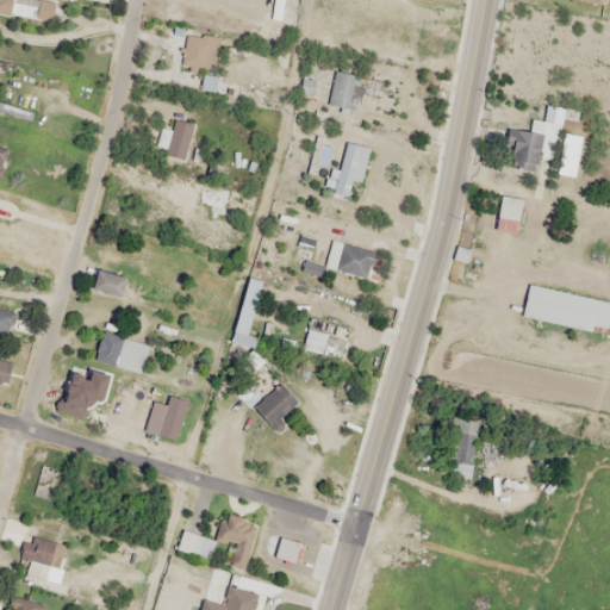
[(0,0),(0,17),(50,17),(50,0),(0,0)]
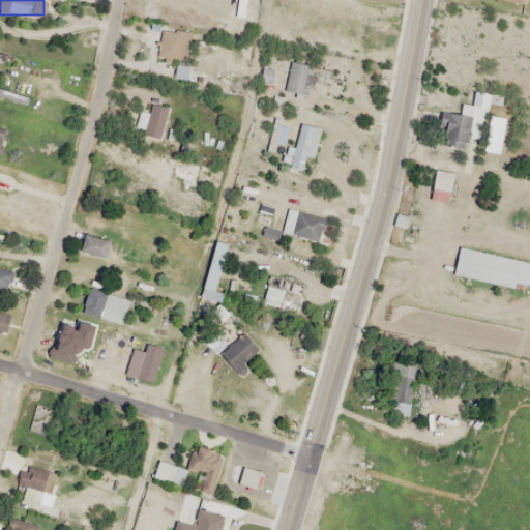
[(246,0),(236,0),(236,18),(246,18),(246,0)]
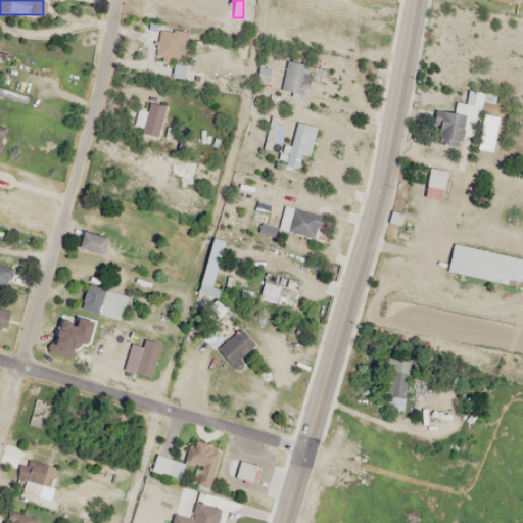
[(306,65),(286,61),(280,90),(301,94),(306,65)]
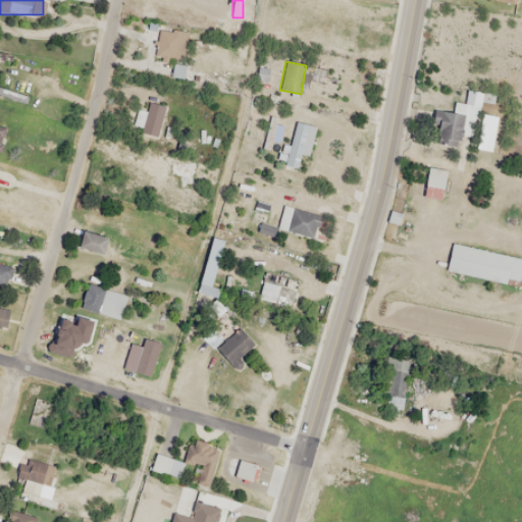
[(480,93),(467,92),(466,104),(479,105),(480,93)]
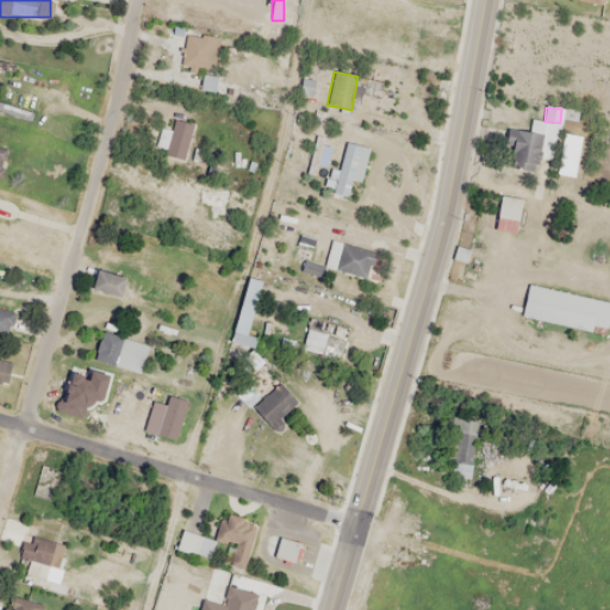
[(185,156),(192,124),(174,119),(172,131),(160,128),(155,150),(185,156)]
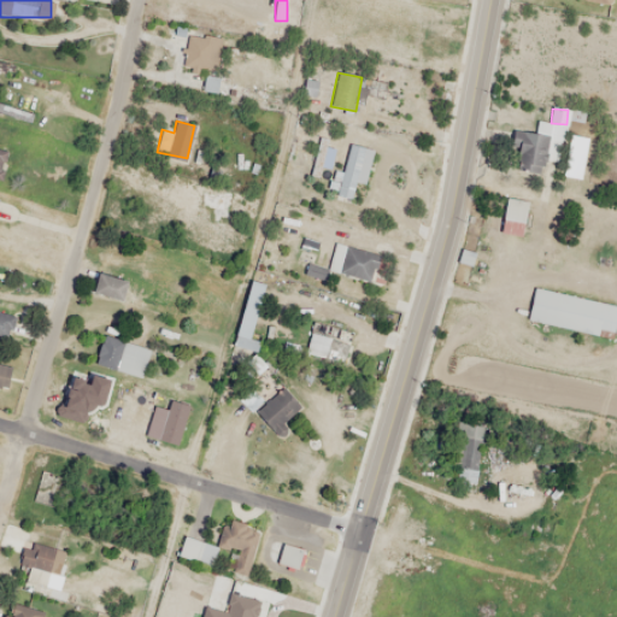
[(539,174),(548,139),(515,129),(510,145),(519,148),(515,168),(539,174)]
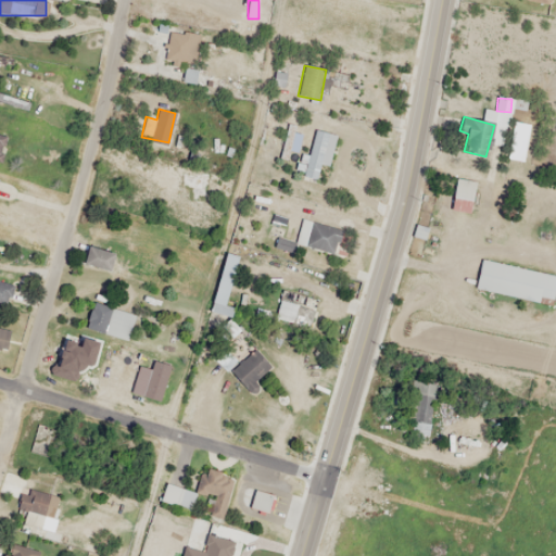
[(303,131),(287,126),(278,160),(294,164),(303,131)]
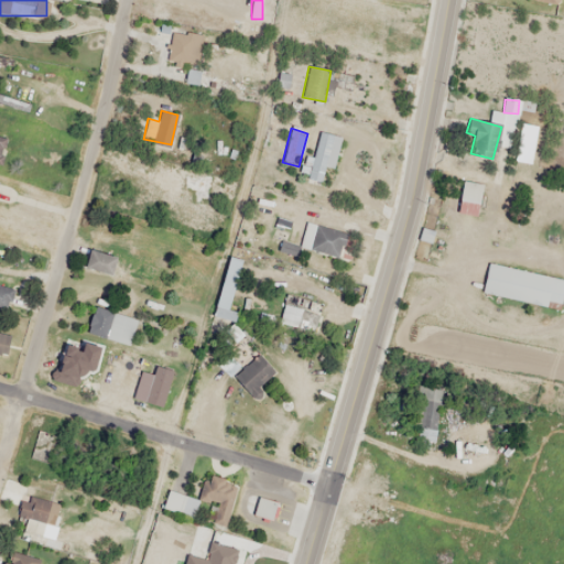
[(339,137),(320,131),(306,177),(326,184),(339,137)]
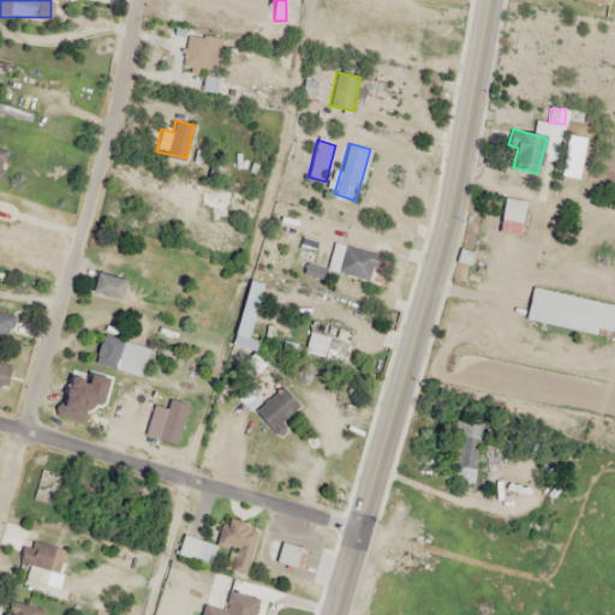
[(120,300),(125,280),(96,273),(91,292),(120,300)]
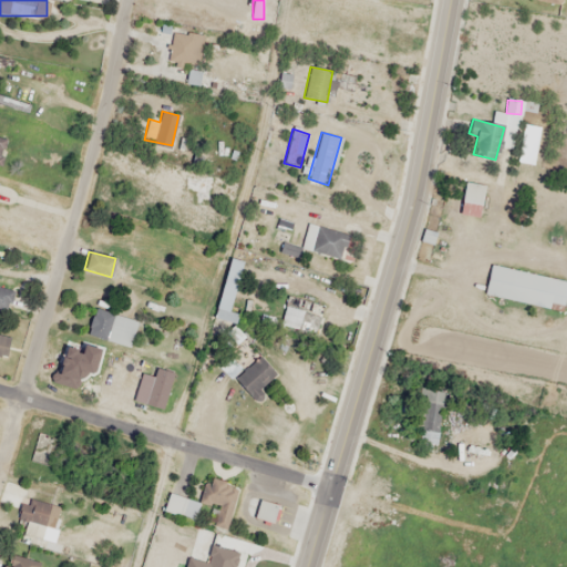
[(213,316),(233,322),(235,315),(226,311),(243,263),(232,259),(213,316)]
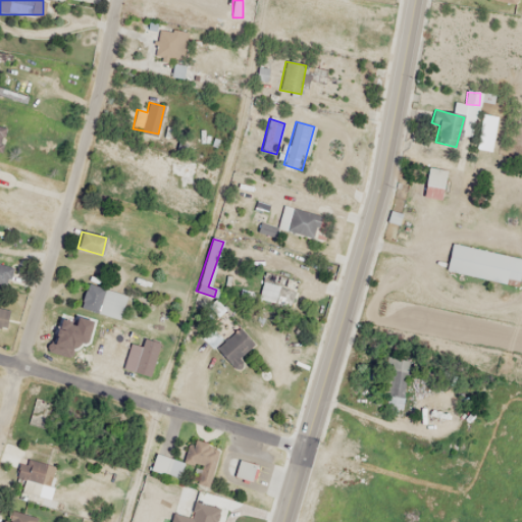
[(518,284),(521,262),(521,258),(452,245),(447,271),(518,284)]
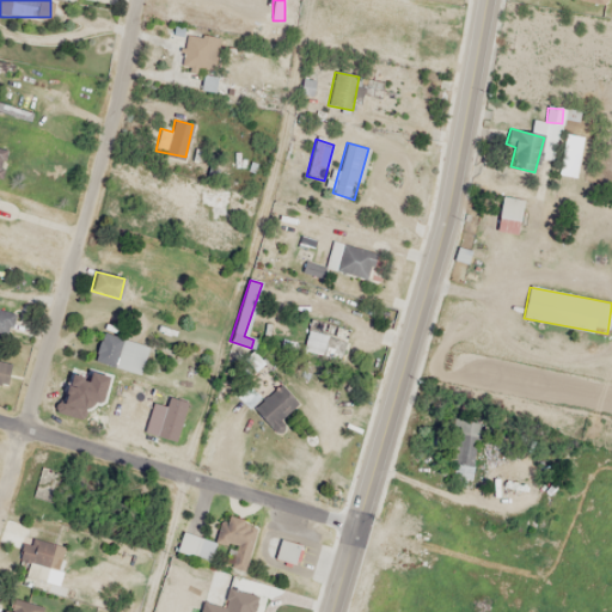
[(0,334),(5,336),(14,317),(0,310),(0,334)]
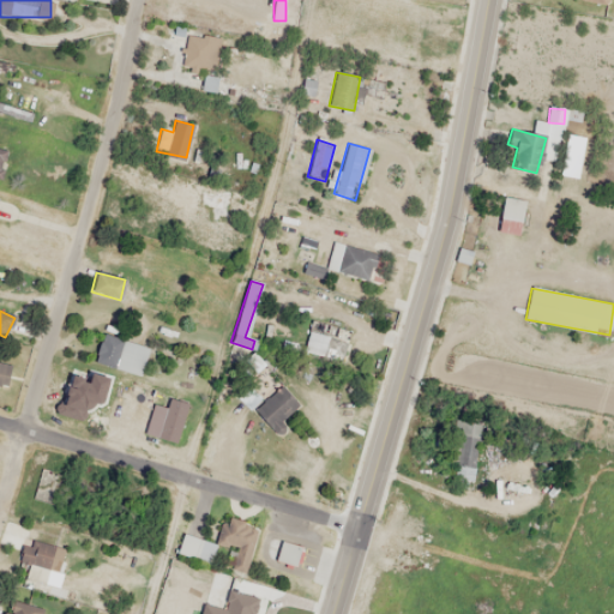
[(142,377),(151,349),(103,332),(94,360),(142,377)]
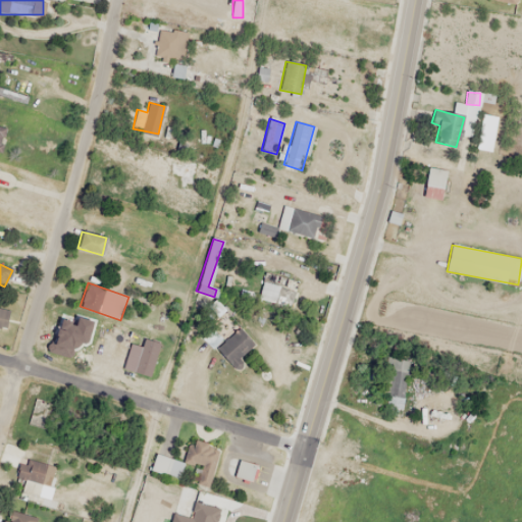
[(292,306),(294,290),(273,288),(272,304),(292,306)]
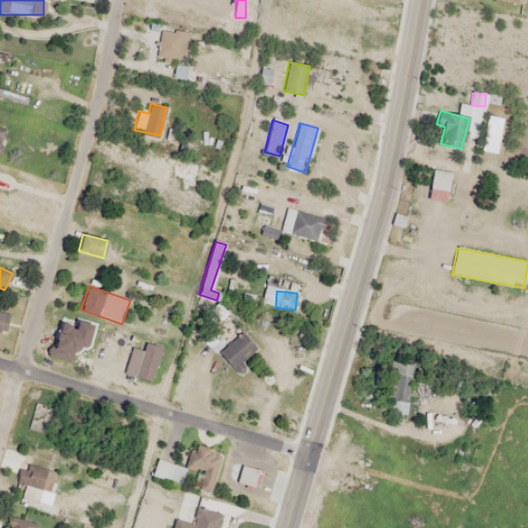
[(258,348),(239,331),(218,354),(236,371),(258,348)]
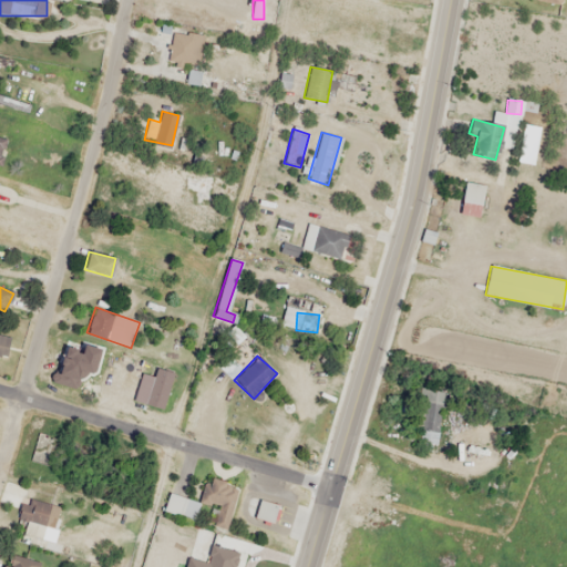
[(163,408),(172,372),(156,368),(153,377),(141,373),(134,401),(163,408)]
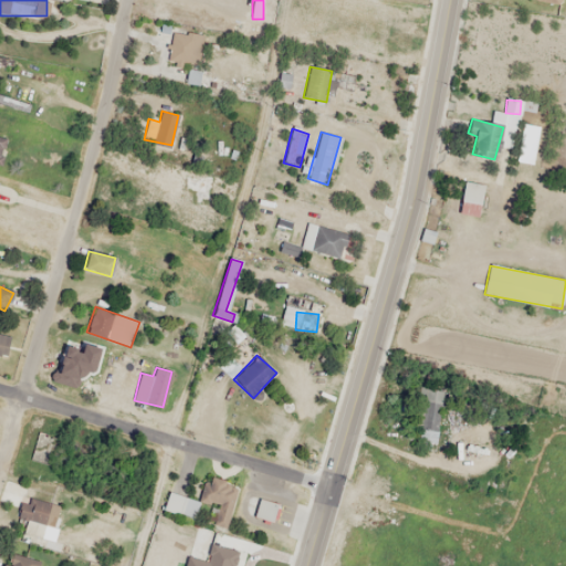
[(436,442),(436,422),(420,421),(419,441),(436,442)]
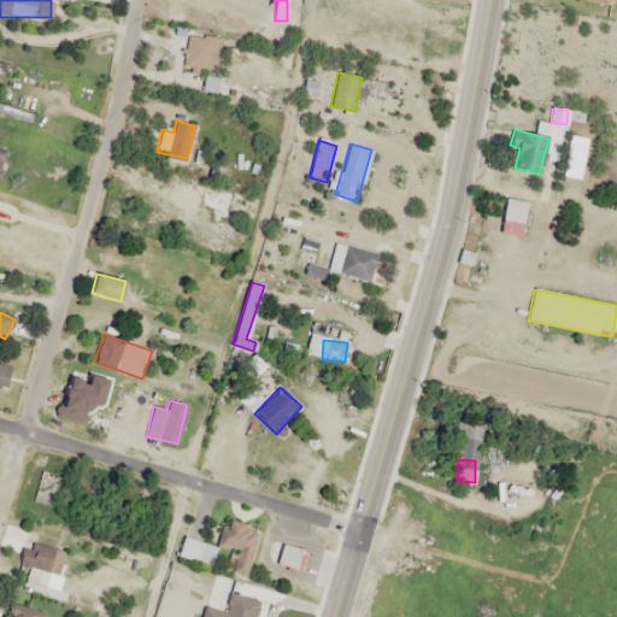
[(217,547),(183,536),(177,557),(211,566),(217,547)]
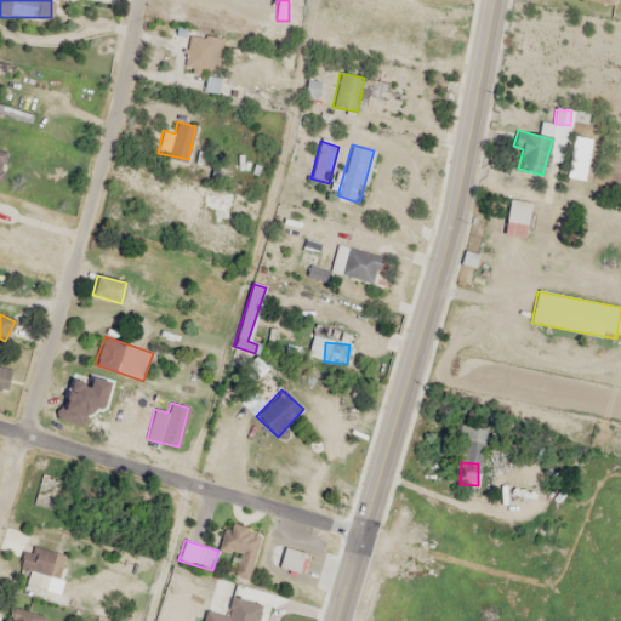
[(279,564),(296,570),(302,554),(285,548),(279,564)]
